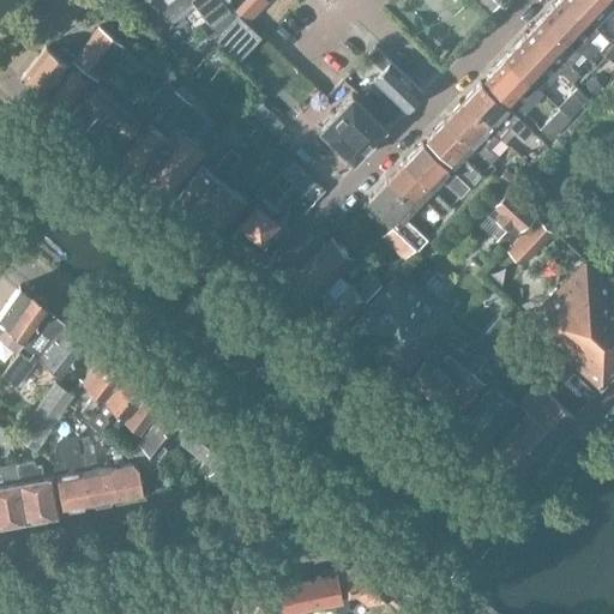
[(221,0),(154,0),(157,4),(158,2),(169,16),(188,0),(190,0),(197,7),(211,25),(229,11),(221,0)]
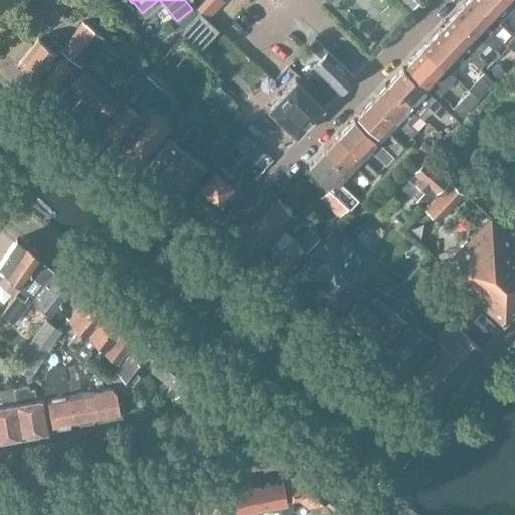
[(334,0),(331,3),(360,36),(378,21),(361,2),(364,0),(334,0)]
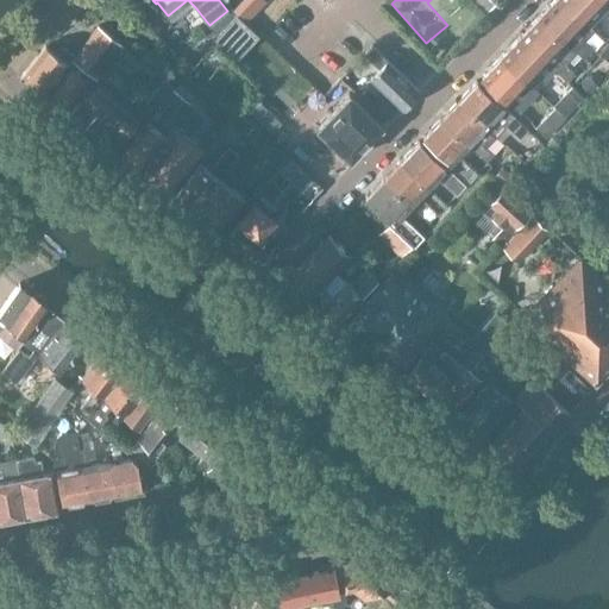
[(476,0),(487,10),(495,0),(498,0),(501,1),(501,0),(476,0)]
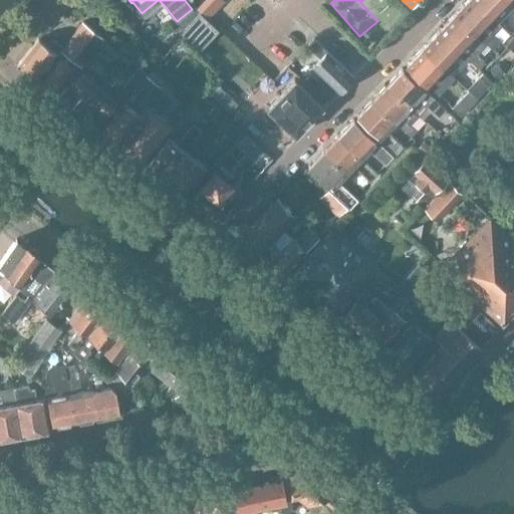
[(475,0),(468,0),(456,13),(475,32),(486,42),(492,48),(500,40),(483,24),(492,15),(475,0)]
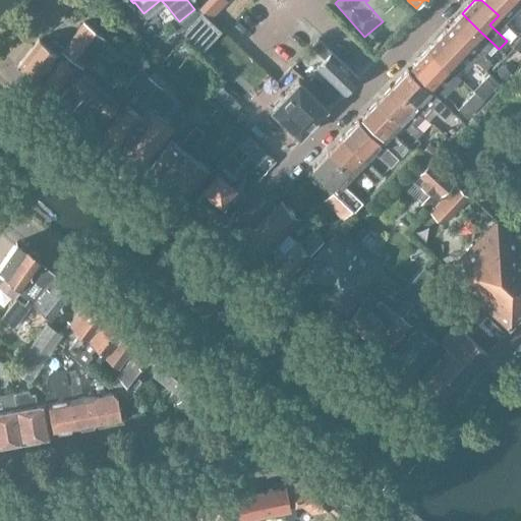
[(481,0),(499,15),(512,0),(481,0)]
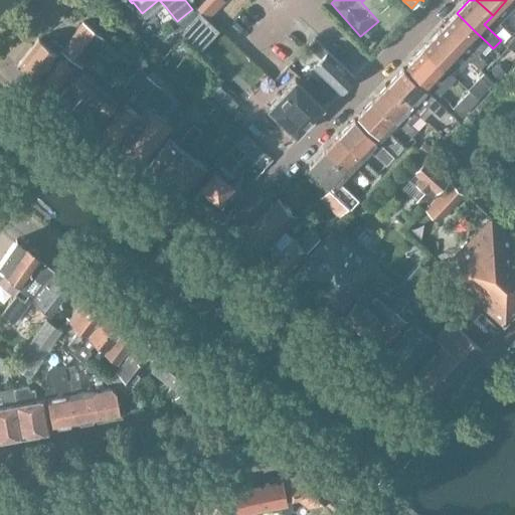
[(476,32),(457,13),(441,30),(461,49),(467,56),(479,67),(486,60),(478,52),(487,42),(476,32)]
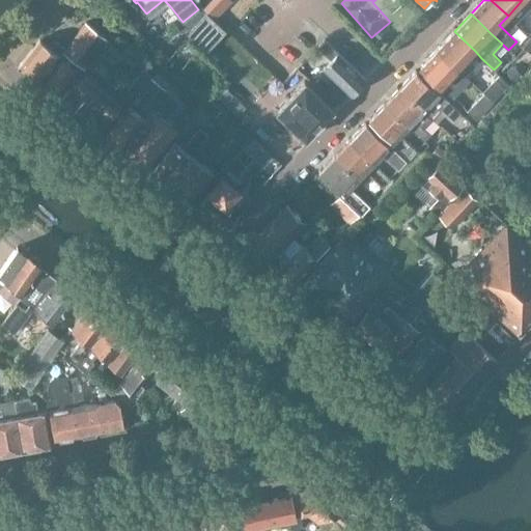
[(19,66),(18,66),(38,83),(55,95),(57,93),(74,72),(79,75),(83,71),(107,39),(85,22),(65,48),(56,40),(51,48),(39,39),(19,66)]
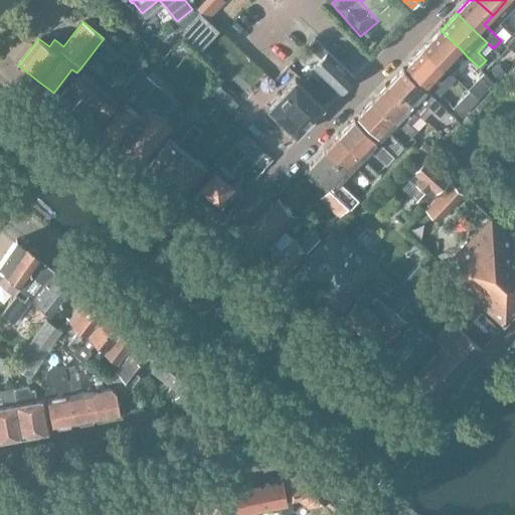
[(467,56),(461,49),(441,30),(423,47),(451,72),(467,56)]
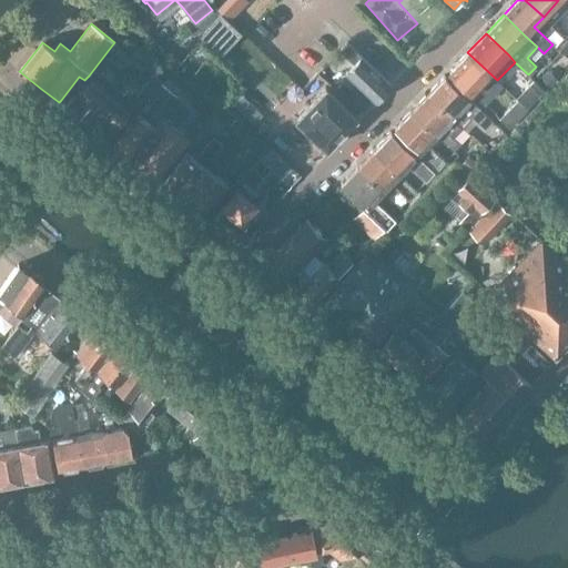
[(389,82),(347,42),(340,51),(352,63),(343,72),(373,100),(389,82)]
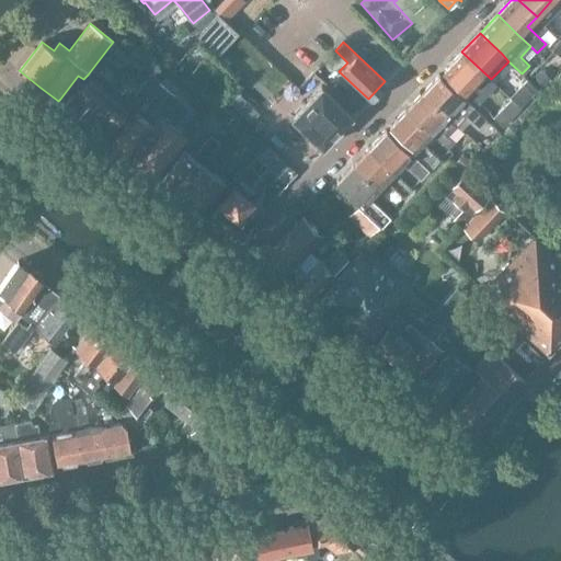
[(444,70),(465,89),(480,103),(487,96),(480,91),(491,79),(461,52),(444,70)]
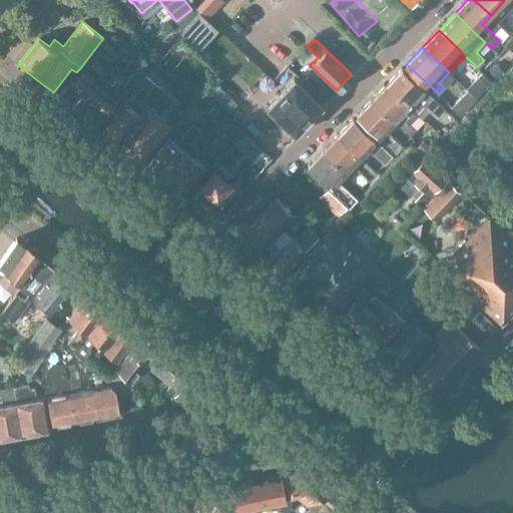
[(55,90),(59,93),(59,98),(70,106),(74,106),(80,110),(80,114),(94,125),(123,93),(128,96),(146,74),(147,73),(133,61),(108,92),(106,90),(107,88),(84,70),(82,70),(80,68),(76,72),(71,69),(55,90)]
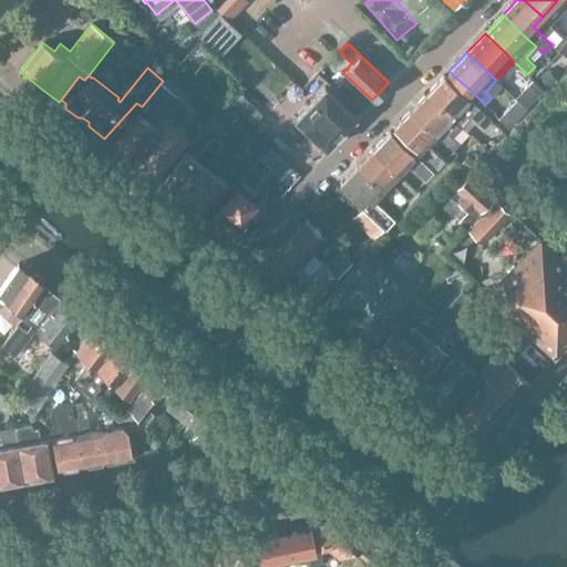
[(557,82),(548,74),(542,81),(550,90),(557,82)]
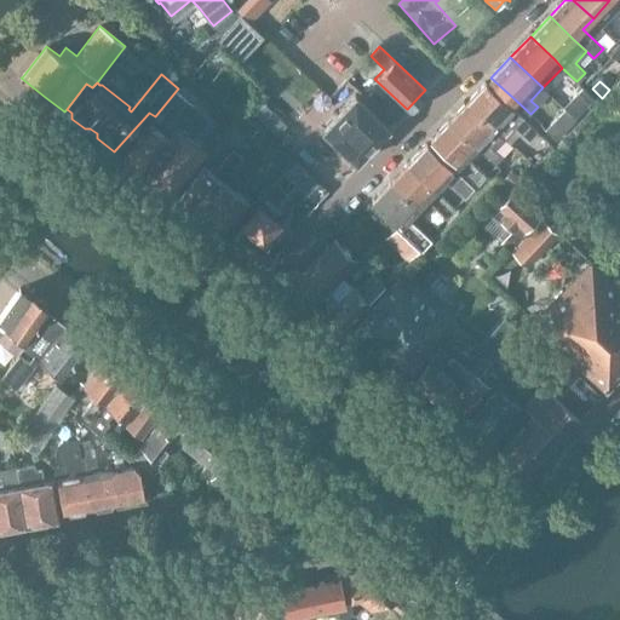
[(505,138),(514,128),(528,143),(538,132),(512,108),(512,109),(486,82),(466,102),(505,138)]
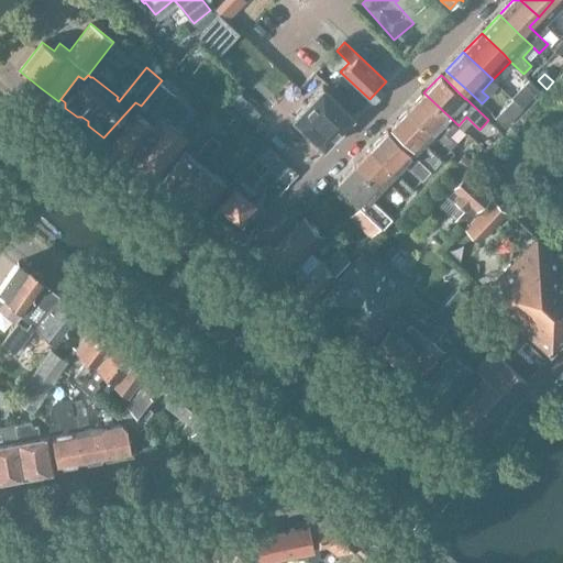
[(511,96),(522,106),(539,88),(528,78),(511,96)]
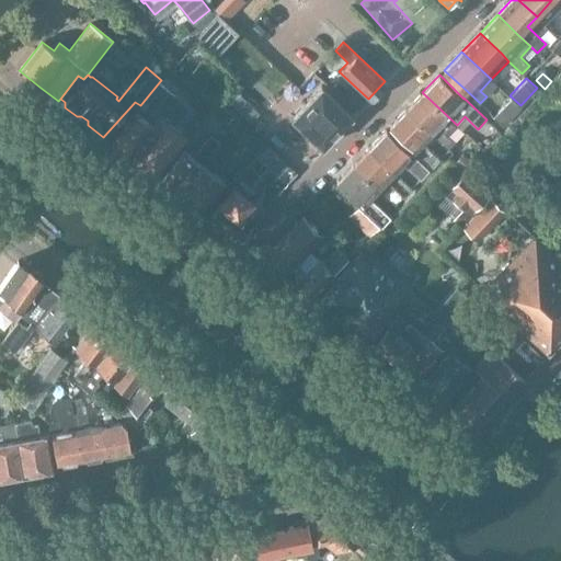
[(140,105),(111,141),(130,157),(162,115),(179,95),(160,81),(140,105)]
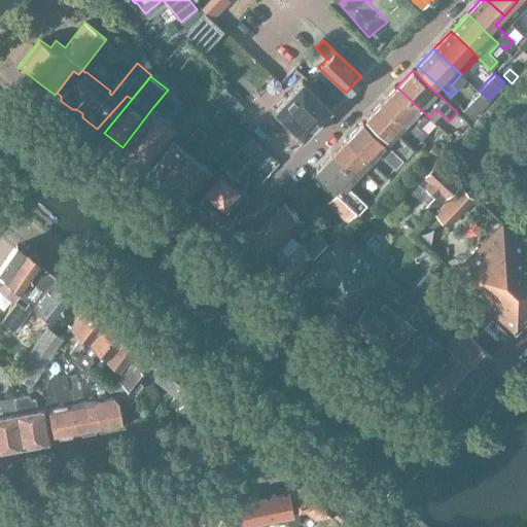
[(313,127),(330,108),(301,80),(273,110),(303,138),(313,127)]
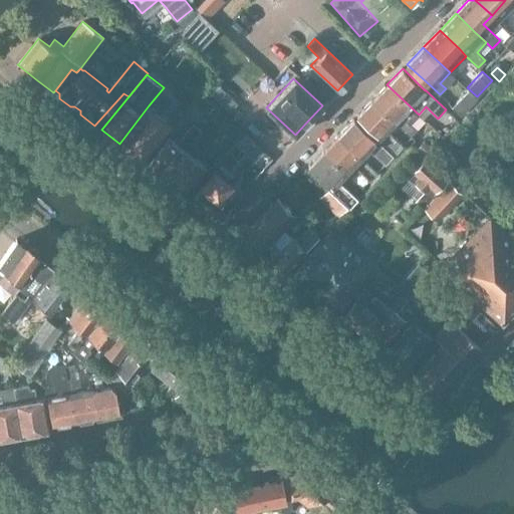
[(312,90),(325,103),(334,94),(321,81),(312,90)]
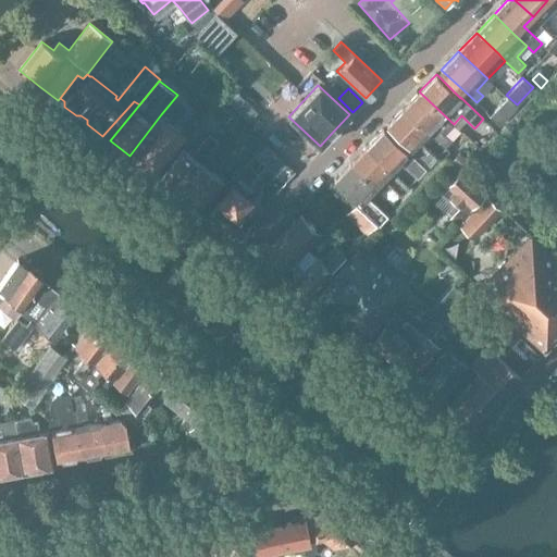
[(444,134),(454,124),(419,91),(403,109),(428,132),(435,139),(444,148),(452,141),(444,134)]
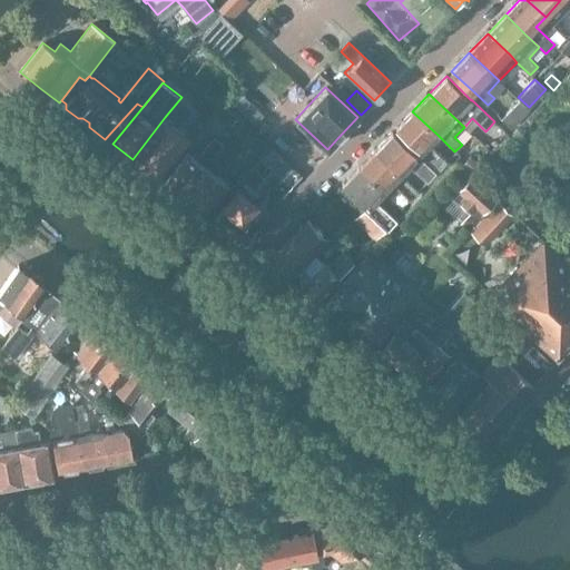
[(234,106),(254,125),(263,115),(244,96),(234,106)]
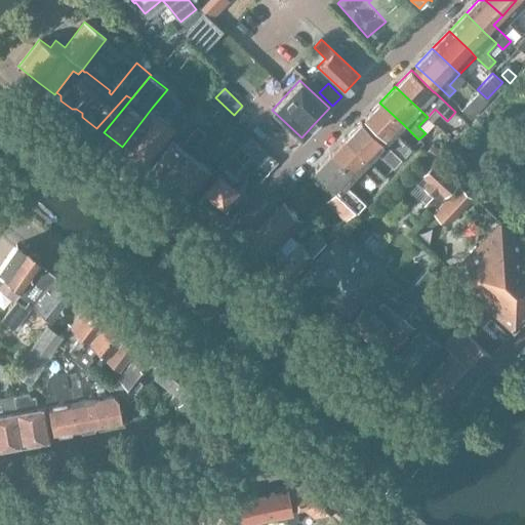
[(461,110),(470,119),(488,101),(479,92),(461,110)]
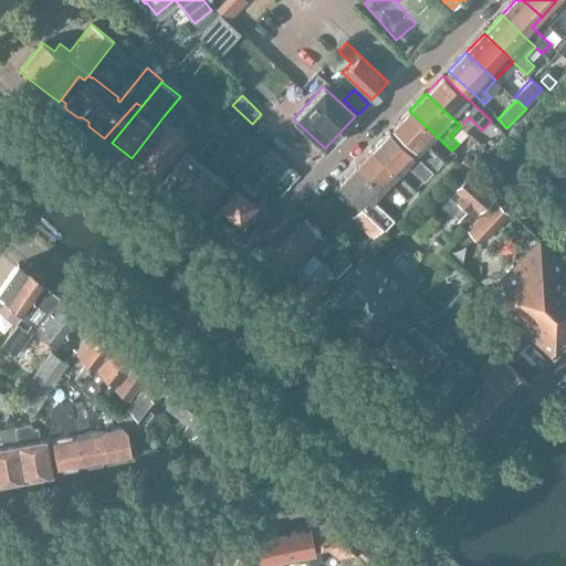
[(426,143),(435,134),(409,111),(392,128),(436,169),(444,159),(426,143)]
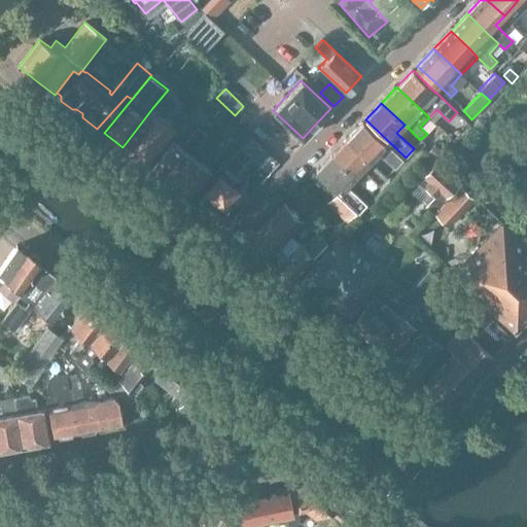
[(152,108),(123,147),(126,149),(146,166),(147,165),(170,136),(176,128),(152,108)]
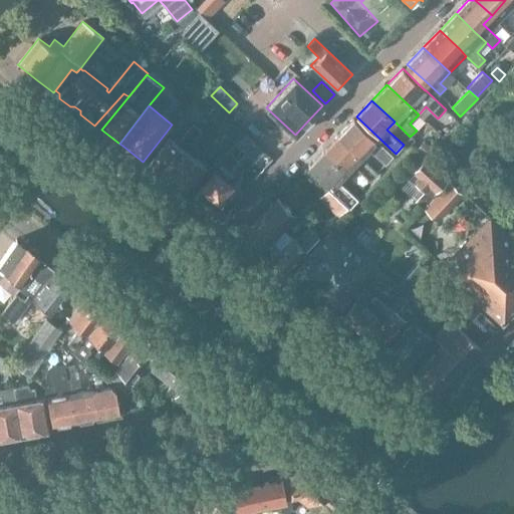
[(393,157),(353,118),(337,135),(360,157),(368,149),(384,165),(393,157)]
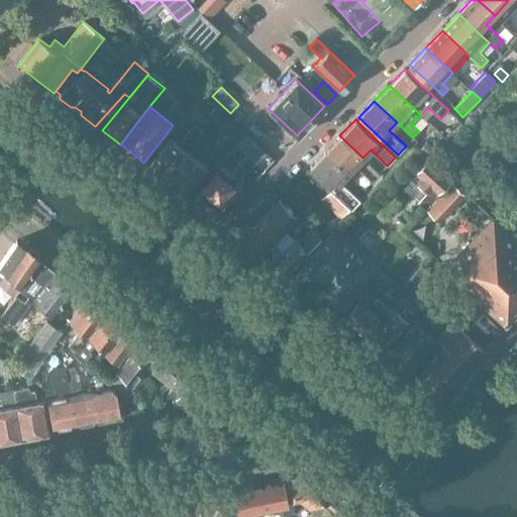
[(244,132),(229,120),(221,130),(236,142),(244,132)]
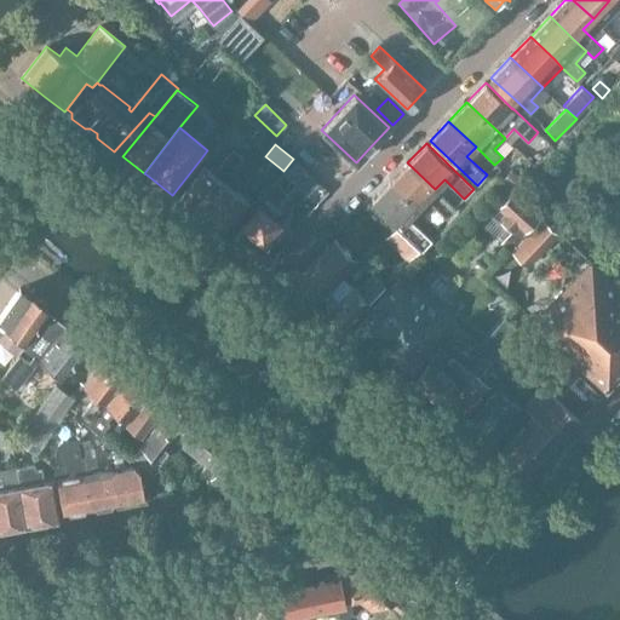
[(204,165),(177,197),(196,213),(233,168),(242,156),(231,148),(212,172),(204,165)]
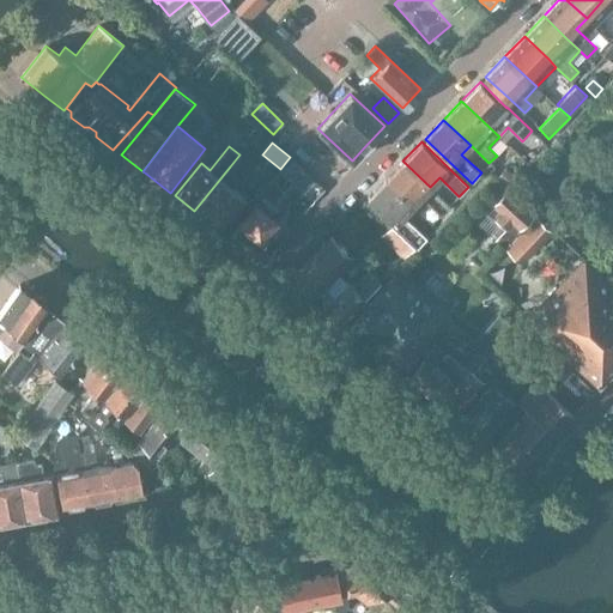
[(292,159),(281,170),(292,181),(304,170),(292,159)]
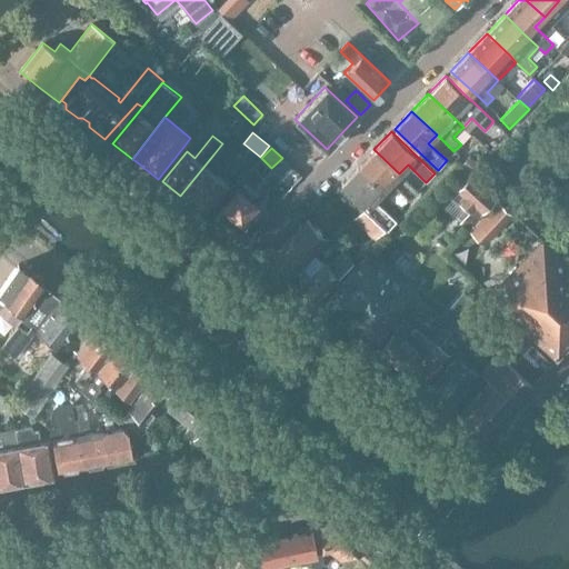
[(373,149),(358,166),(383,190),(392,181),(410,199),(418,191),(399,173),(373,149)]
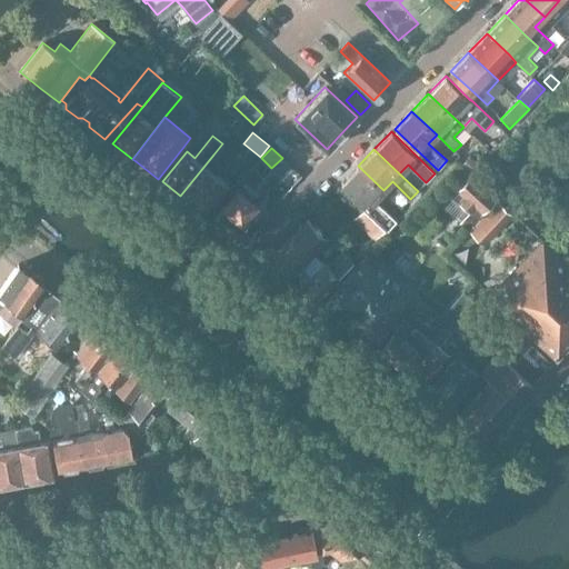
[(213,155),(180,196),(205,215),(229,185),(215,172),(223,162),(213,155)]
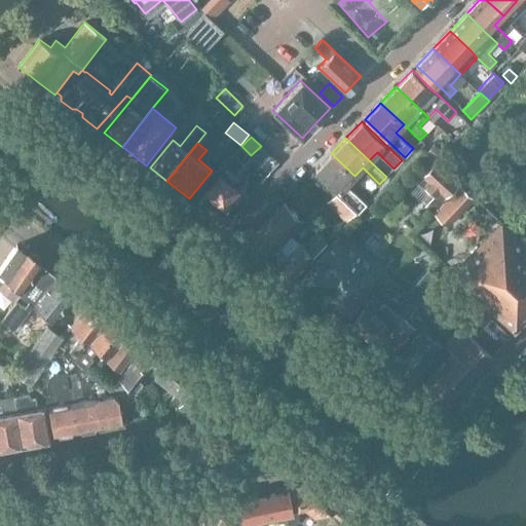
[(435,162),(436,161),(443,153),(431,143),(423,151),(435,162)]
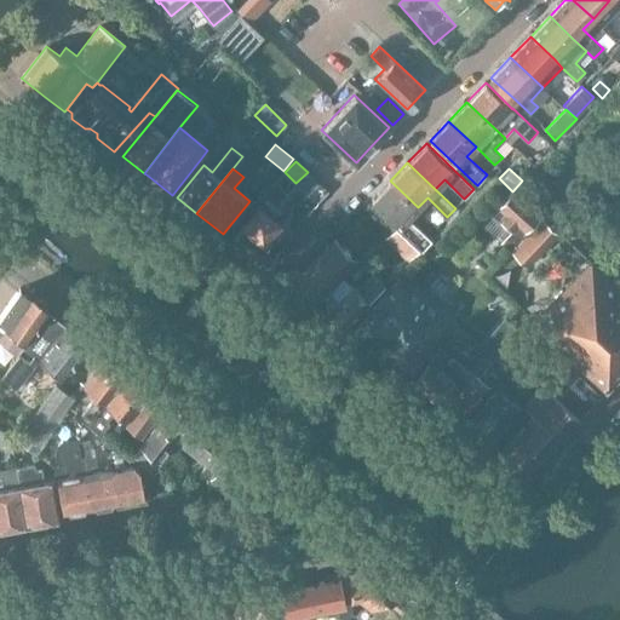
[(408,218),(418,207),(390,181),(371,201),(420,248),(430,239),(408,218)]
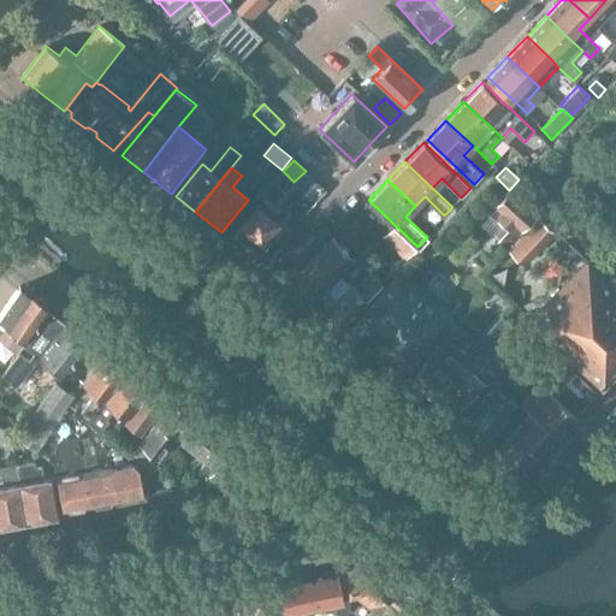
[(489,213),(516,238),(537,213),(510,189),(509,190),(489,213)]
